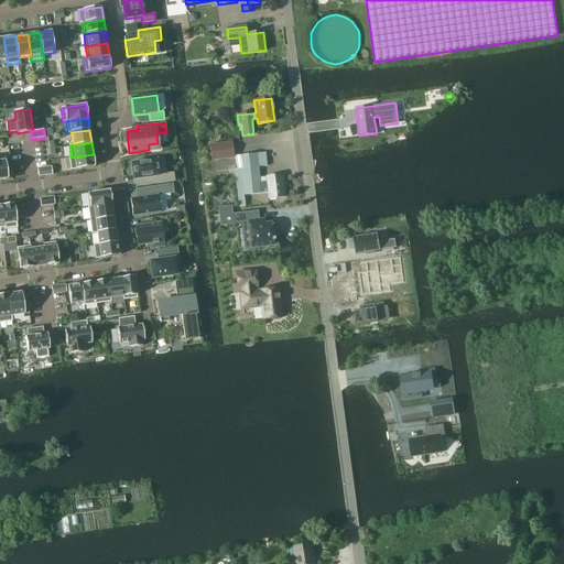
[(213,160),(234,156),(231,142),(210,145),(213,160)]
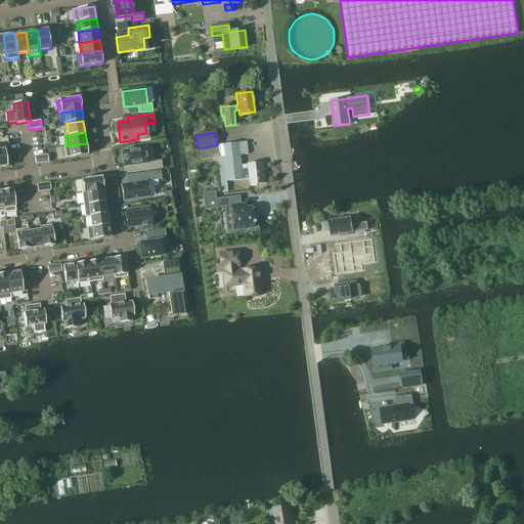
[(239,156),(249,155),(247,141),(221,145),(219,145),(220,157),(218,158),(222,192),(228,191),(226,181),(250,178),(251,185),(264,183),(261,162),(248,164),(248,169),(243,170),(242,170),(242,165),(239,156)]
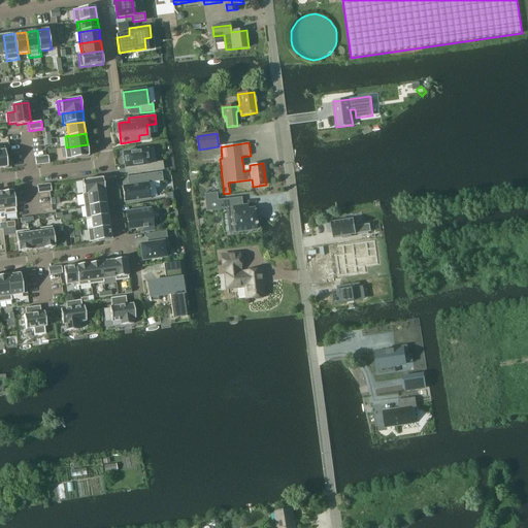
[(66,146),(65,147),(66,159),(89,156),(88,144),(66,147),(66,146)]
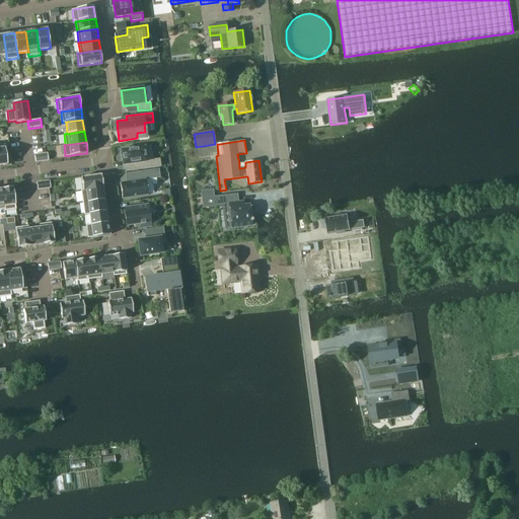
[(123,165),(127,165),(138,163),(139,169),(160,166),(159,159),(152,160),(150,146),(121,150),(123,165)]
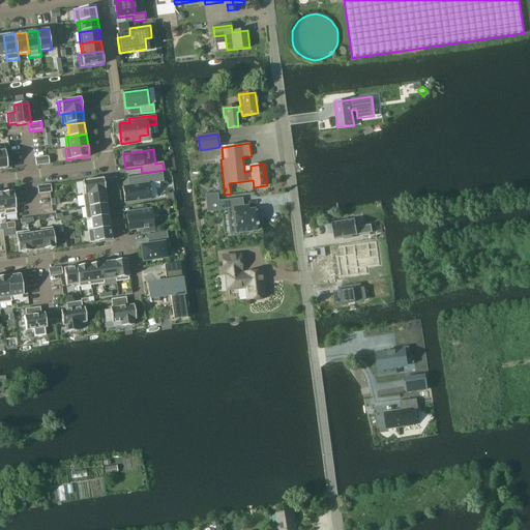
[(36,166),(50,164),(49,156),(35,158),(36,166)]
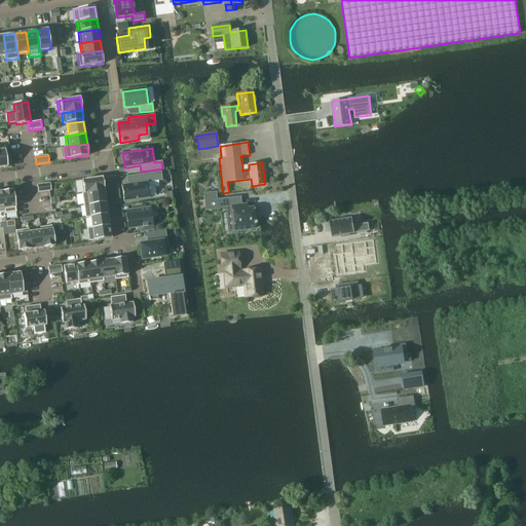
[(161,172),(130,176),(132,184),(122,185),(124,201),(151,197),(148,182),(162,180),(161,172)]
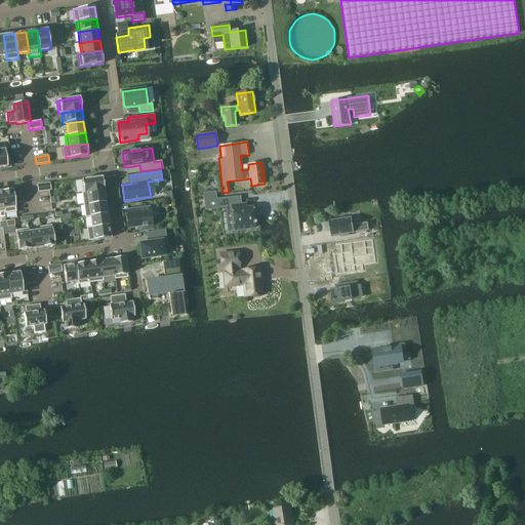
[(82,179),(84,192),(105,189),(103,176),(82,179)]
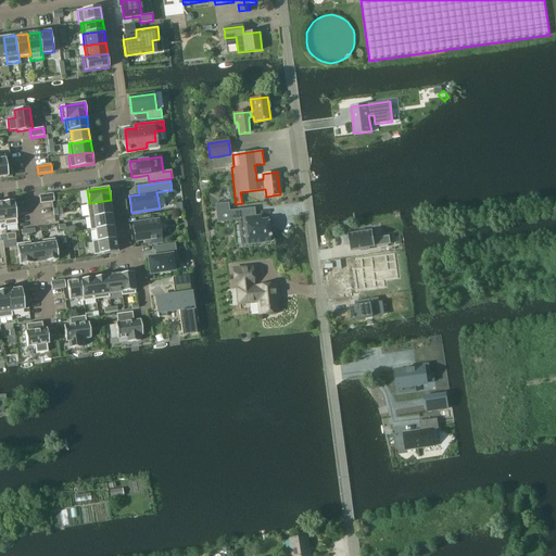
[(40,203),(52,202),(53,201),(52,193),(39,196),(40,203)]
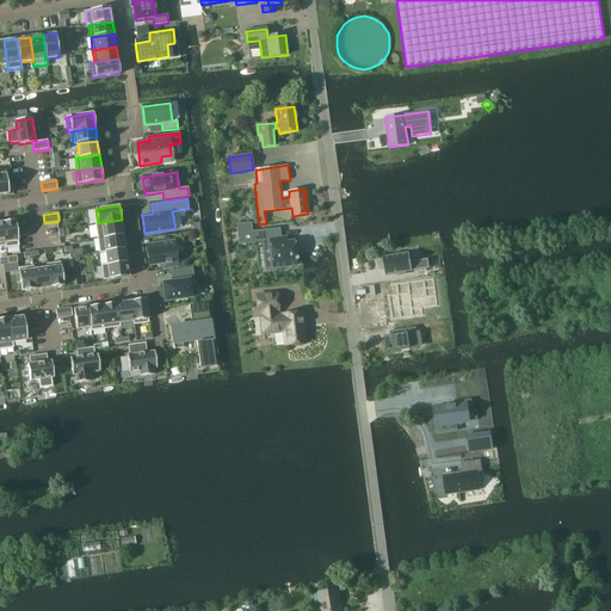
[(122,220),(98,223),(96,223),(97,239),(124,235),(122,220)]
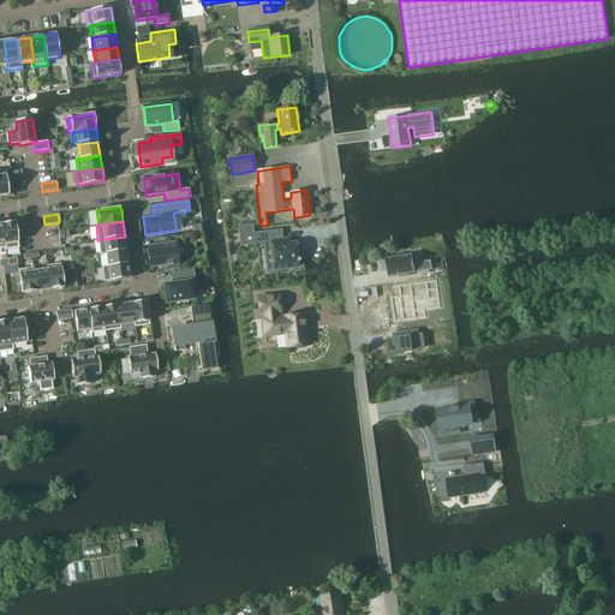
[(19,249),(16,222),(3,224),(6,248),(5,248),(5,250),(19,249)]
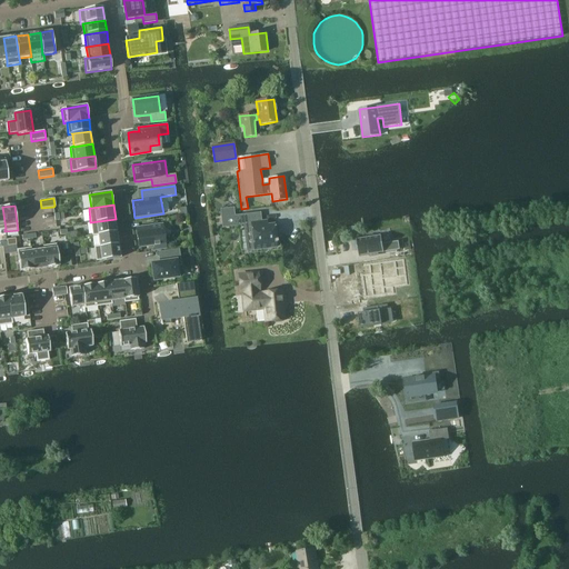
[(235,208),(220,209),(222,228),(252,225),(255,249),(277,247),(276,242),(277,242),(277,240),(276,240),(275,225),(268,226),(267,221),(261,222),(260,212),(235,216),(235,208)]
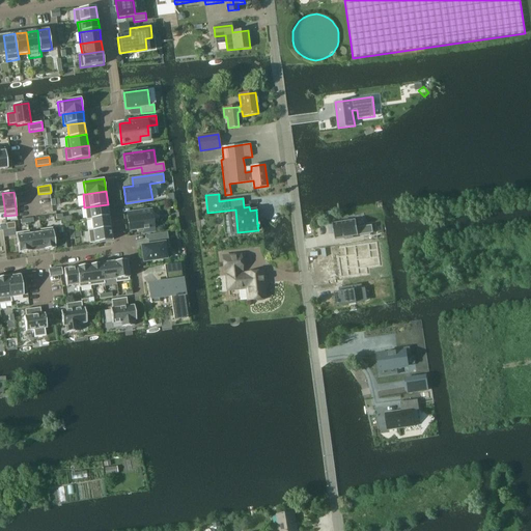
[(86,220),(91,220),(91,219),(109,216),(108,204),(84,207),(86,220)]
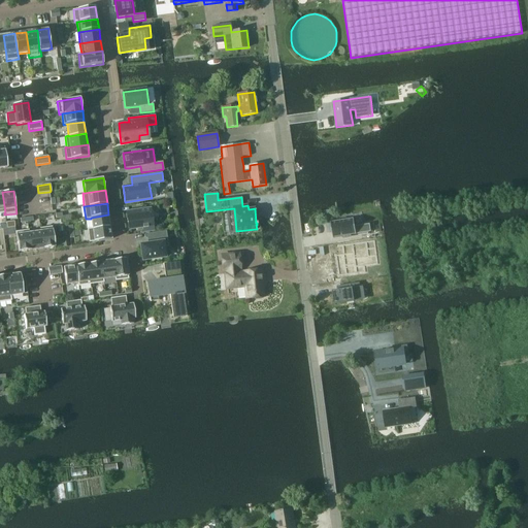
[(151,212),(150,208),(128,211),(128,216),(127,216),(129,230),(143,228),(143,232),(153,231),(153,226),(154,226),(152,212),(151,212)]
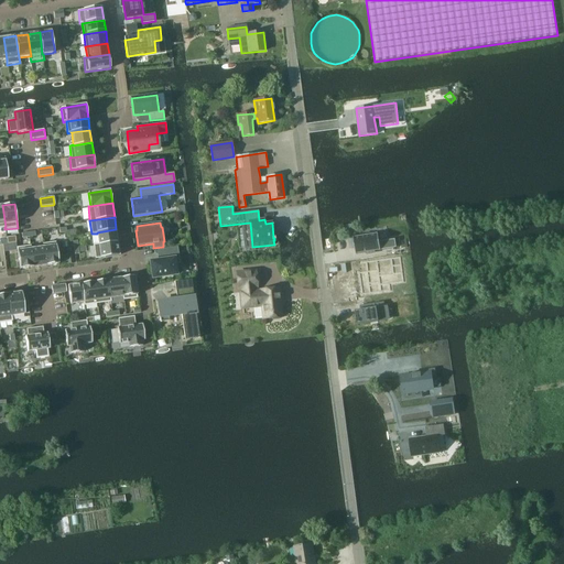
[(97,232),(97,234),(99,243),(99,245),(118,241),(116,229),(97,232)]
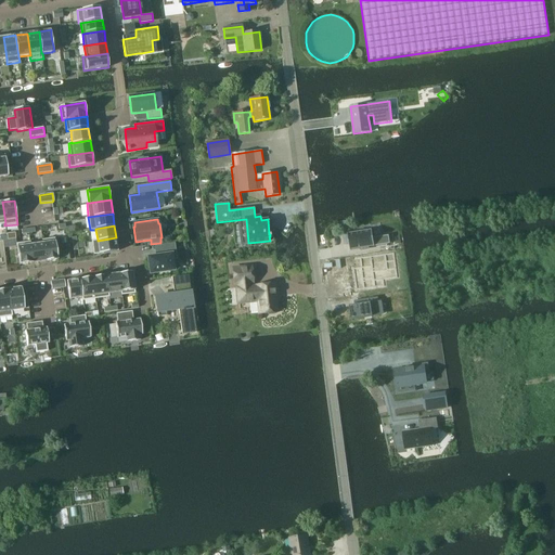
[(372,230),(348,233),(350,250),(390,244),(389,235),(373,237),(372,230)]
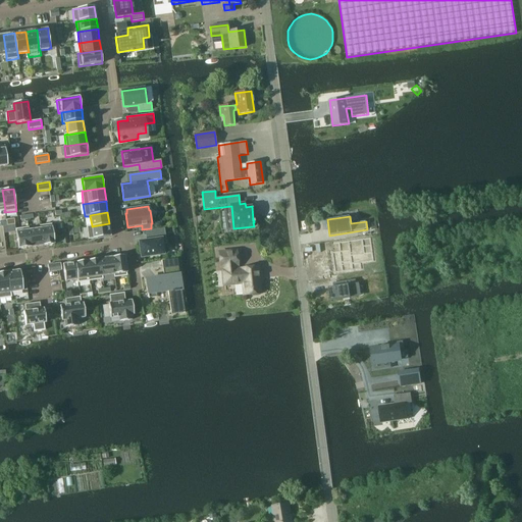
[(40,225),(40,228),(41,228),(43,246),(55,245),(52,223),(40,225)]
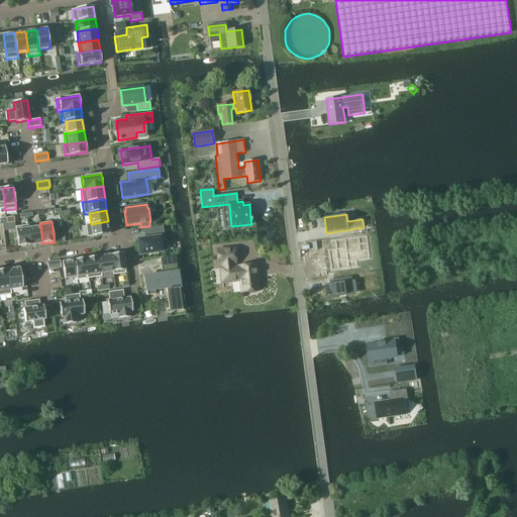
[(88,237),(110,234),(108,221),(91,224),(91,223),(86,224),(88,237)]
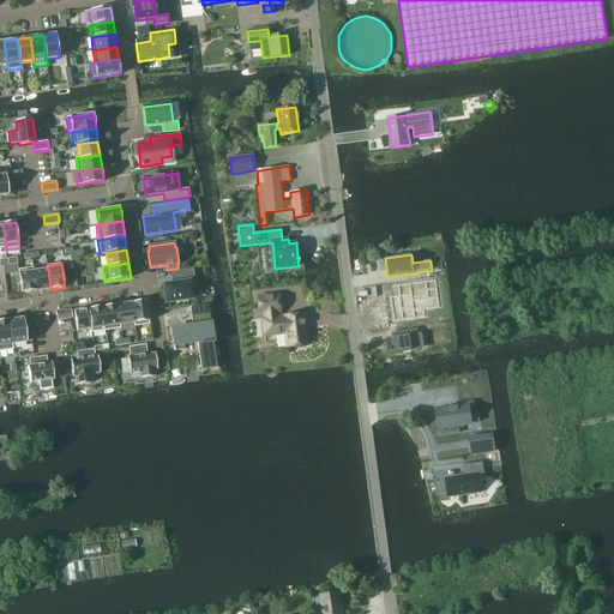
[(22,294),(36,292),(34,271),(35,271),(34,268),(18,269),(22,294)]
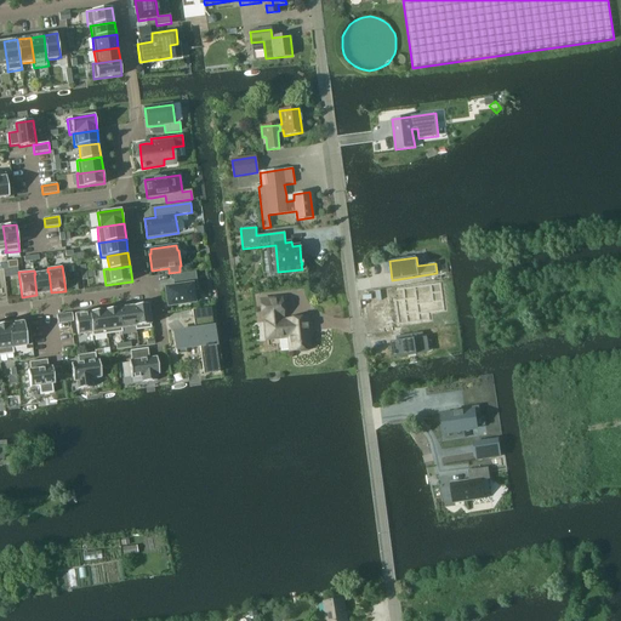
[(34,274),(36,295),(51,292),(49,272),(47,272),(35,274),(34,274)]
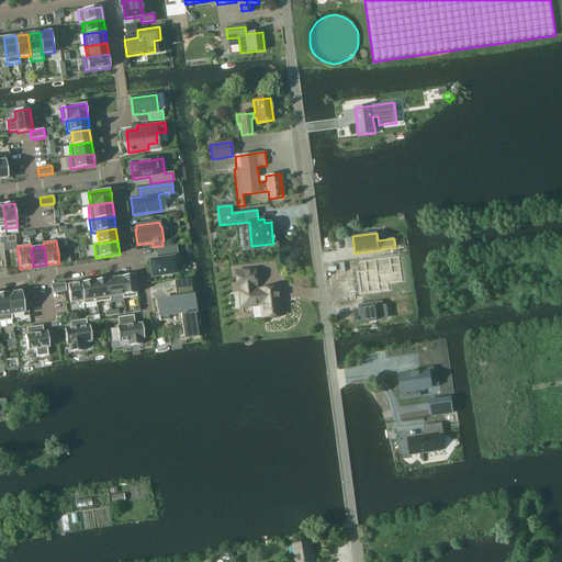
[(170,247),(157,249),(158,259),(149,260),(153,277),(176,273),(173,257),(171,258),(170,247)]
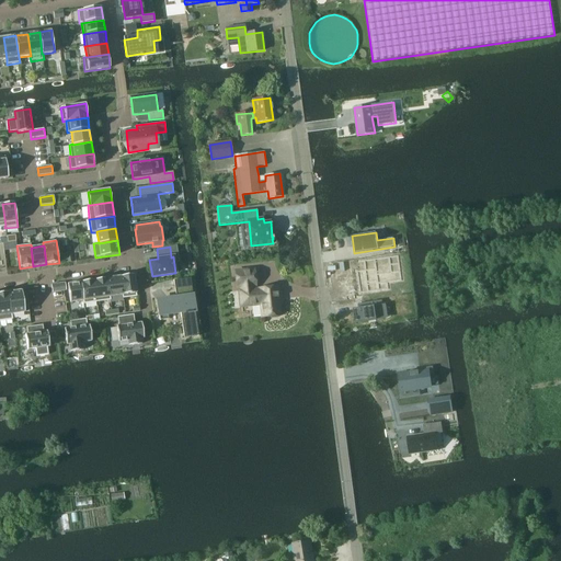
[(366,268),(357,270),(361,293),(379,290),(377,276),(392,274),(389,256),(365,261),(366,268)]
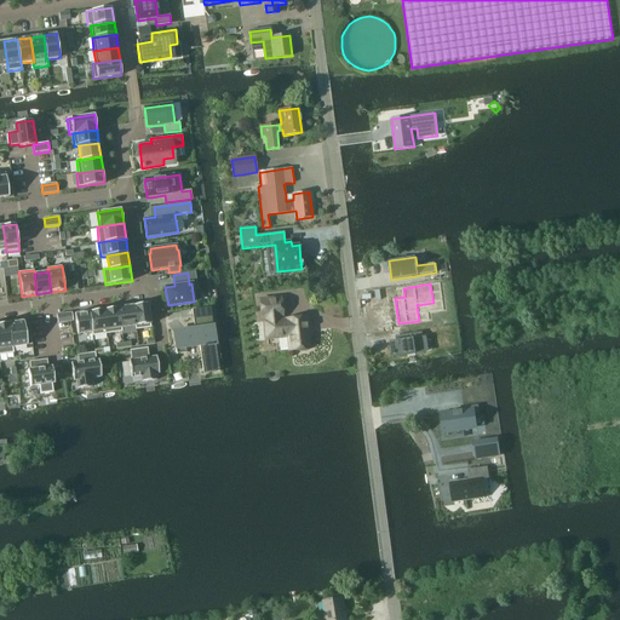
[(283,315),(281,298),(260,300),(262,317),(267,316),(268,322),(267,322),(267,329),(276,337),(288,336),(291,350),(299,350),(300,351),(306,351),(308,349),(310,349),(308,332),(309,332),(309,331),(306,331),(305,317),(287,319),(287,320),(280,321),(280,315),(283,315)]
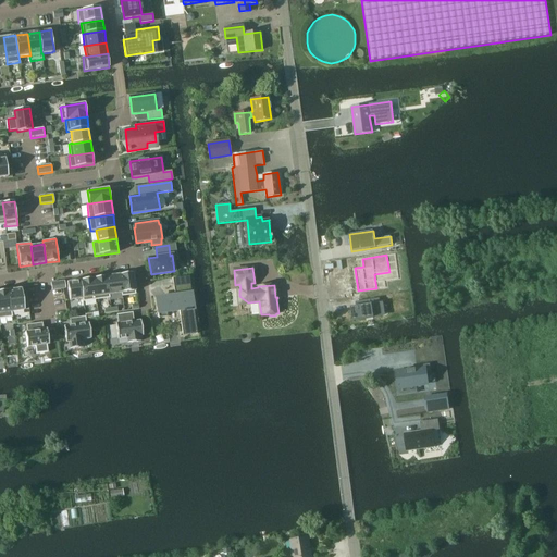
[(120,274),(122,293),(122,296),(136,294),(133,272),(120,274)]
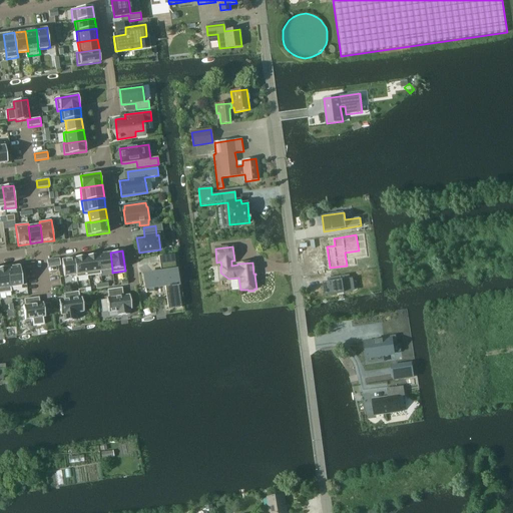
[(110,252),(98,254),(100,272),(101,272),(112,270),(110,252)]
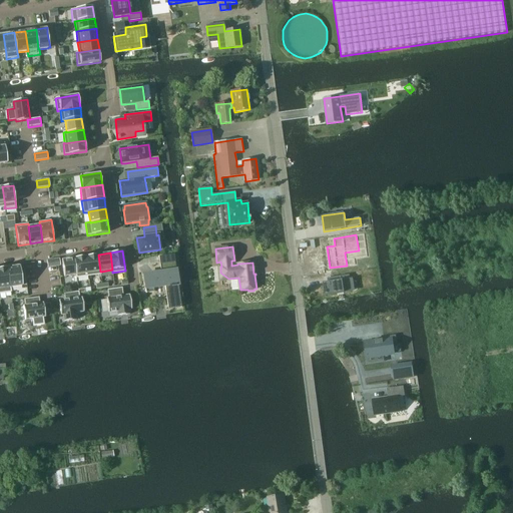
[(163,272),(143,275),(146,293),(154,292),(153,287),(165,285),(168,306),(181,304),(175,262),(174,253),(159,257),(161,257),(162,264),(163,272)]
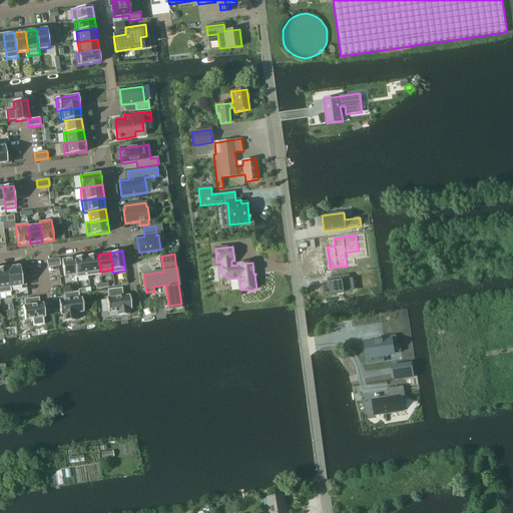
[(101,275),(101,272),(100,272),(98,254),(86,257),(89,277),(101,275)]
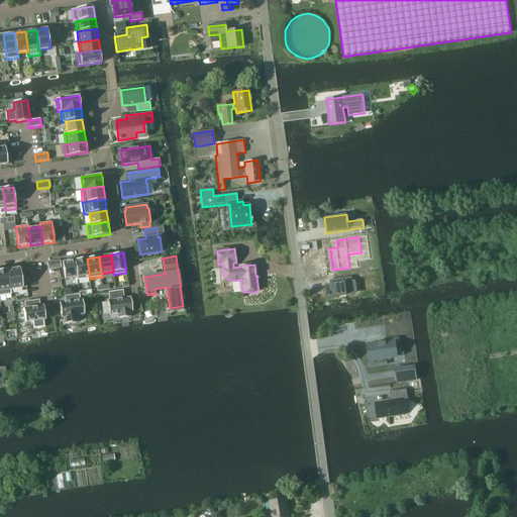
[(75,260),(77,277),(77,280),(90,279),(87,259),(75,260)]
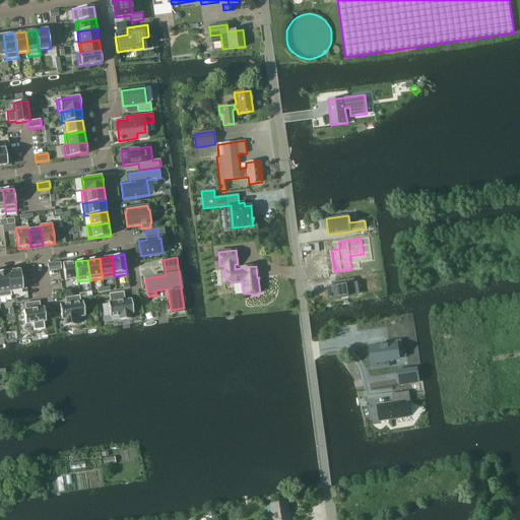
[(65,280),(77,278),(75,261),(63,263),(65,280)]
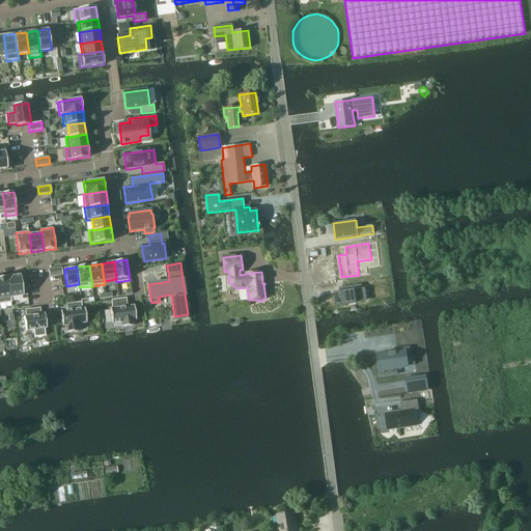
[(50,277),(60,275),(63,275),(62,268),(49,270),(50,277)]
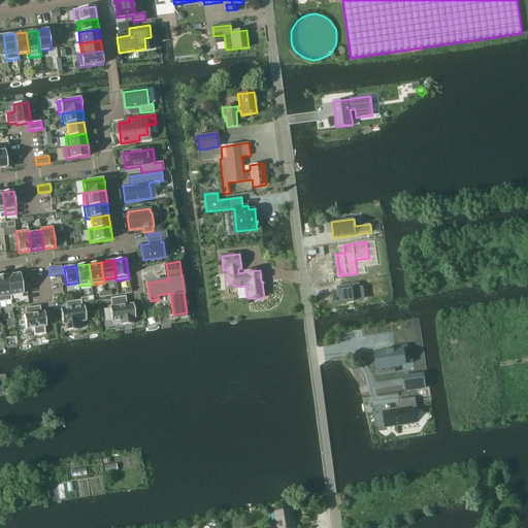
[(21,276),(21,273),(8,275),(10,296),(11,296),(24,294),(28,293),(25,275),(21,276)]
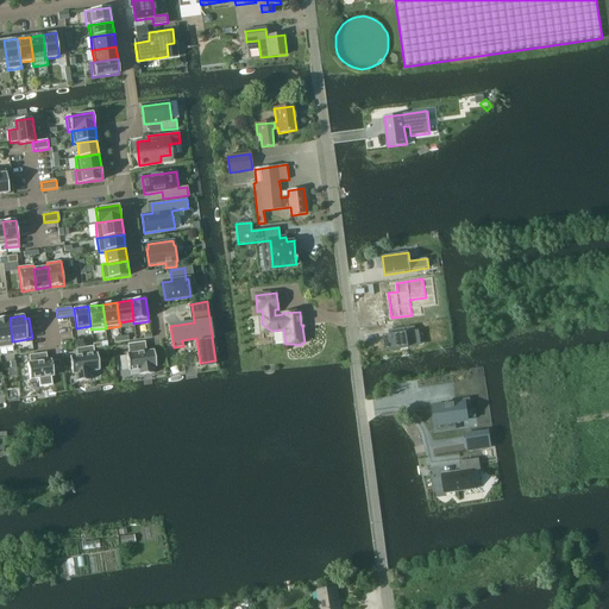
[(12,341),(10,318),(0,318),(0,349),(14,346),(13,341),(12,341)]
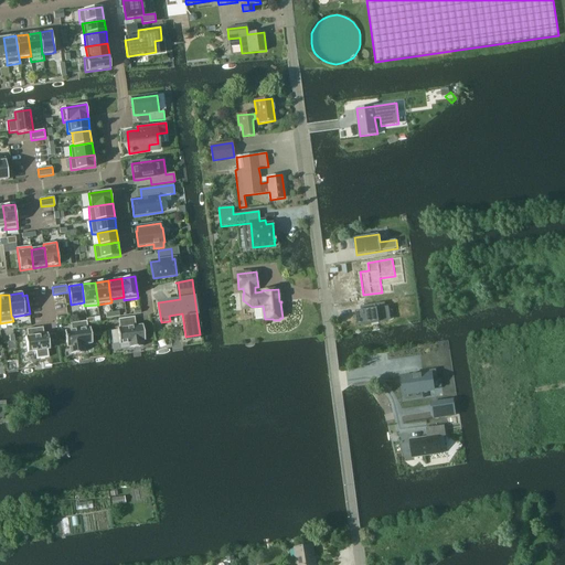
[(363,310),(356,311),(358,326),(380,321),(387,320),(385,307),(385,302),(362,307),(363,310)]
